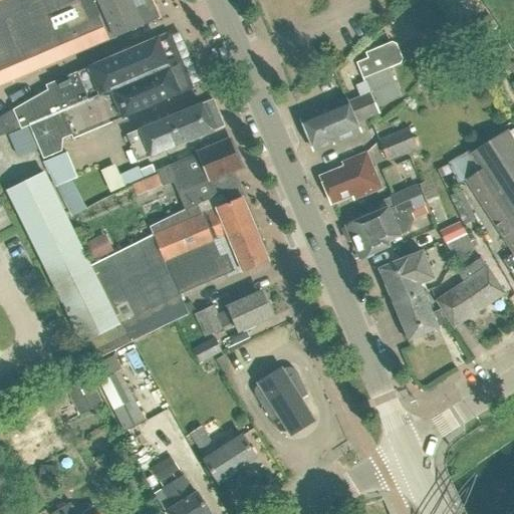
[(0,0),(0,86),(160,18),(161,19),(153,0),(0,0)]
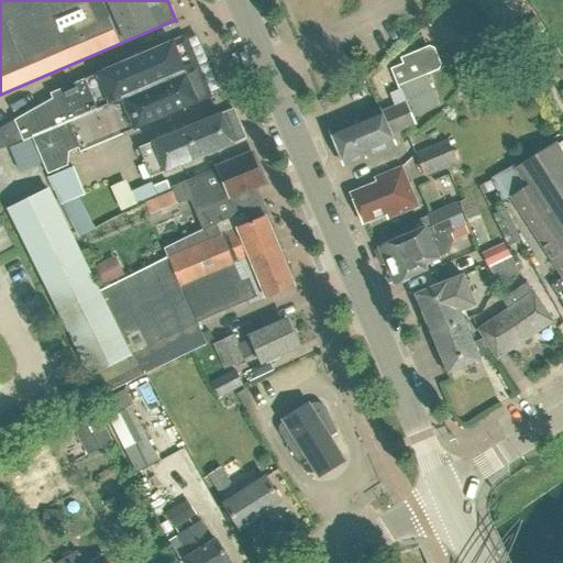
[(13,121),(22,140),(65,122),(109,103),(194,70),(181,43),(174,46),(172,42),(50,94),(52,99),(13,121)]
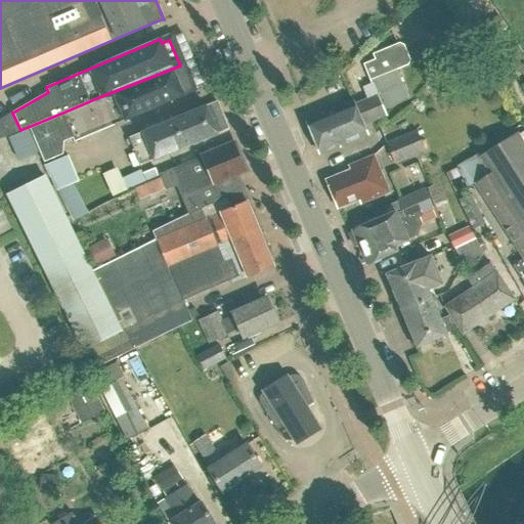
[(409,99),(390,52),(363,63),(383,111),(409,99)]
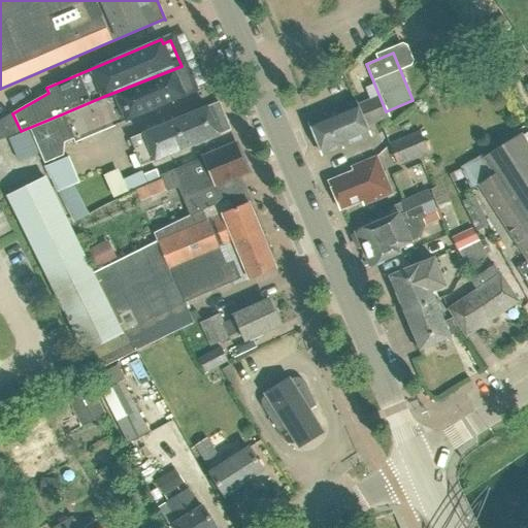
[(61,114),(21,131),(21,133),(30,130),(44,164),(63,156),(64,143),(72,139),(74,143),(186,96),(184,92),(191,89),(182,66),(102,97),(61,114)]
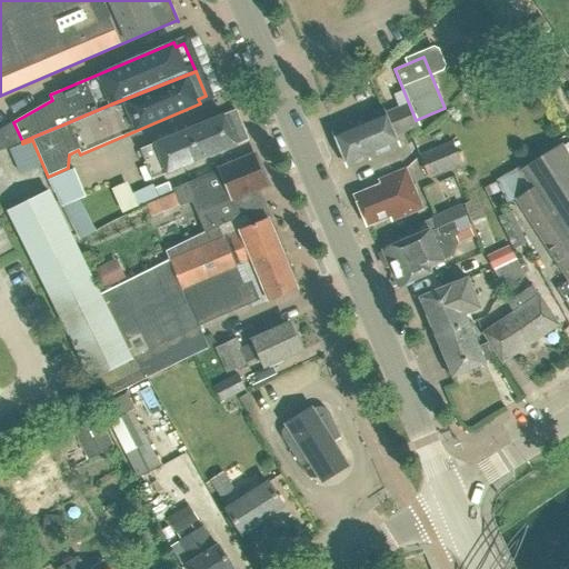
[(418,127),(402,91),(392,96),(398,108),(383,115),(381,110),(349,123),(350,126),(335,132),(349,166),(368,157),(369,159),(397,147),(392,137),(418,127)]
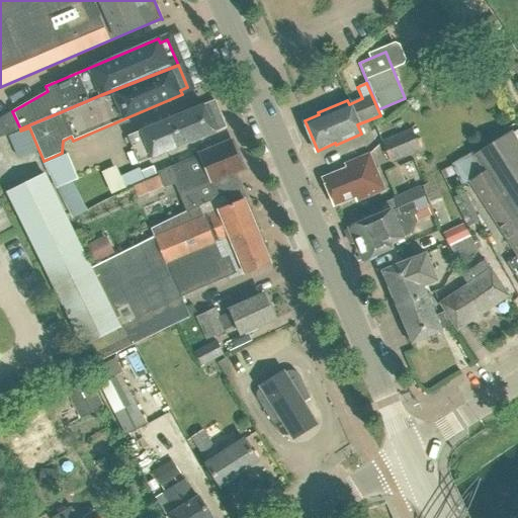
[(216,99),(139,131),(150,159),(227,127),(216,99)]
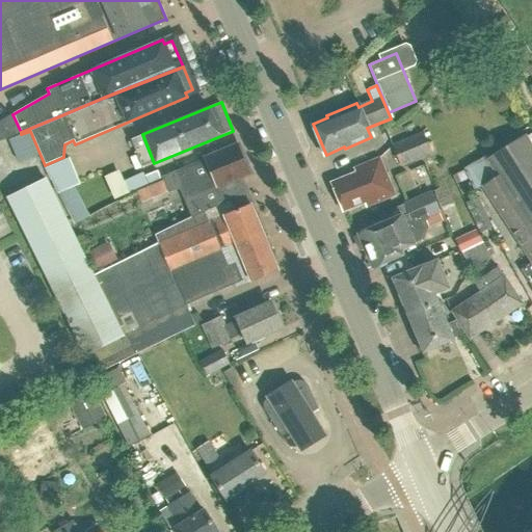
[(432,153),(423,132),(392,145),(401,167),(432,153)]
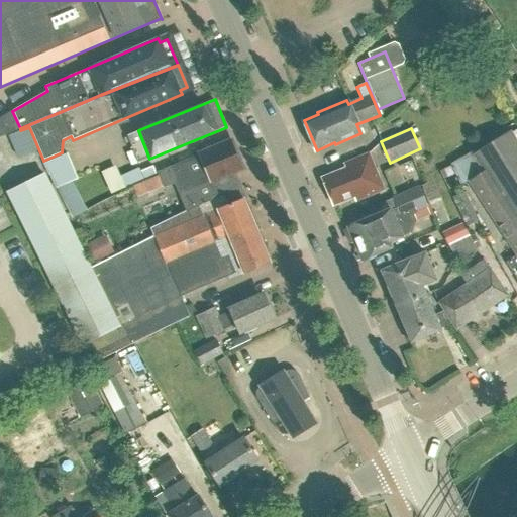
[(516,159),(503,136),(474,156),(471,150),(450,164),(461,186),(469,182),(516,255),(506,263),(516,280),(516,159)]
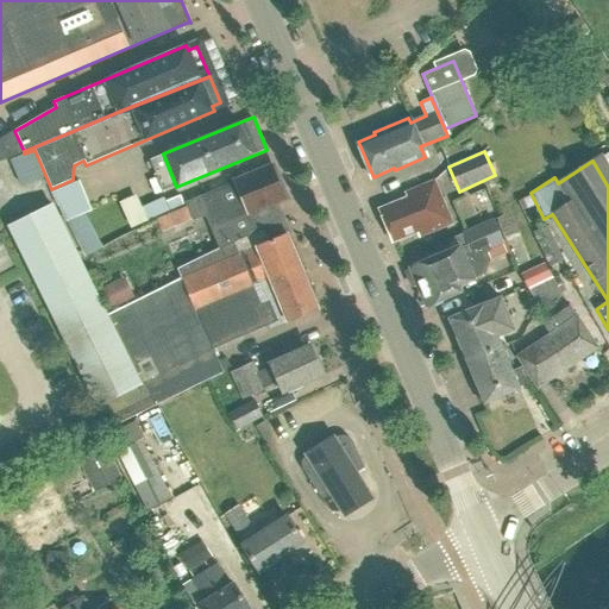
[(284,199),(270,167),(232,182),(233,184),(198,199),(187,203),(190,214),(202,209),(211,230),(284,199)]
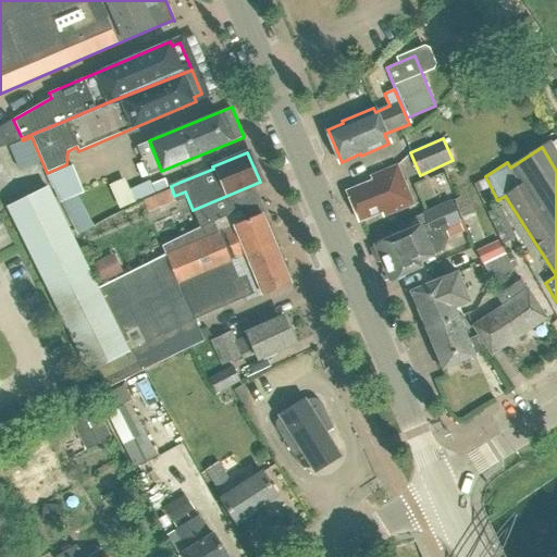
[(84,193),(72,164),(48,174),(59,202),(84,193)]
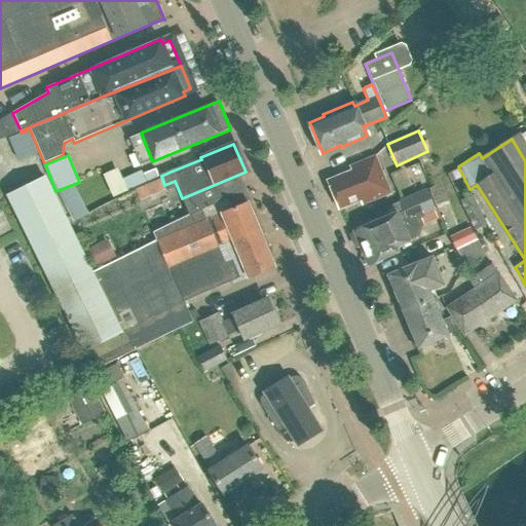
[(390,192),(375,156),(351,165),(352,170),(327,181),(339,209),(361,199),(363,203),(390,192)]
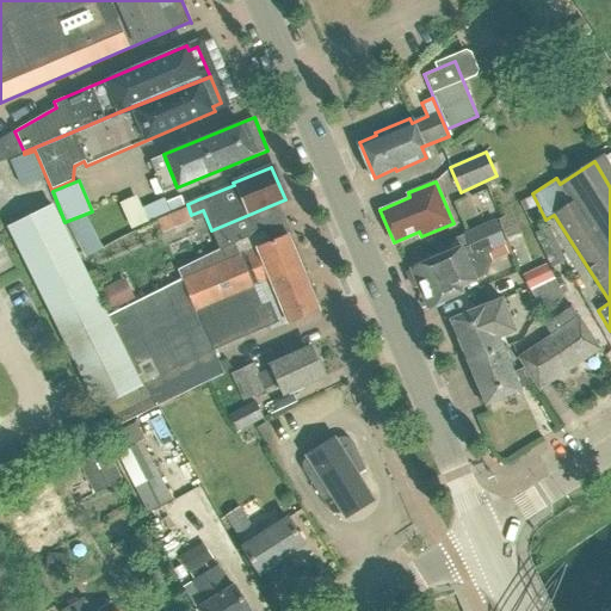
[(107,318),(53,204),(7,227),(107,432),(221,374),(211,350),(285,320),(287,323),(319,310),(287,236),(270,242),(265,230),(232,244),(176,271),(180,281),(107,318)]
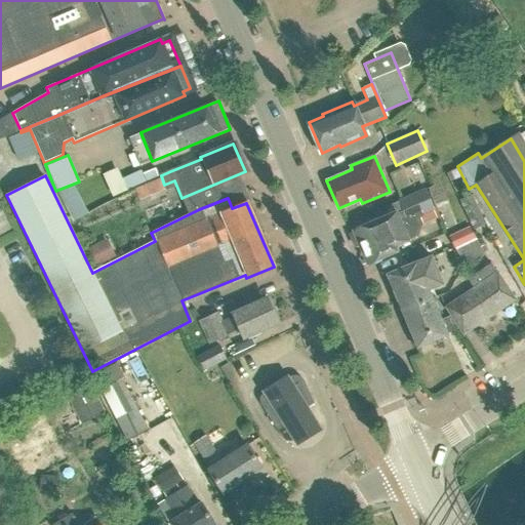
[(143,192),(136,179),(120,187),(116,176),(101,183),(111,205),(143,192)]
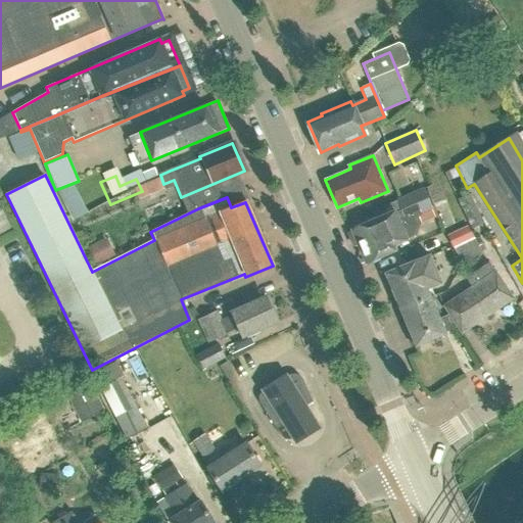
[(158,185),(134,198),(140,210),(164,197),(158,185)]
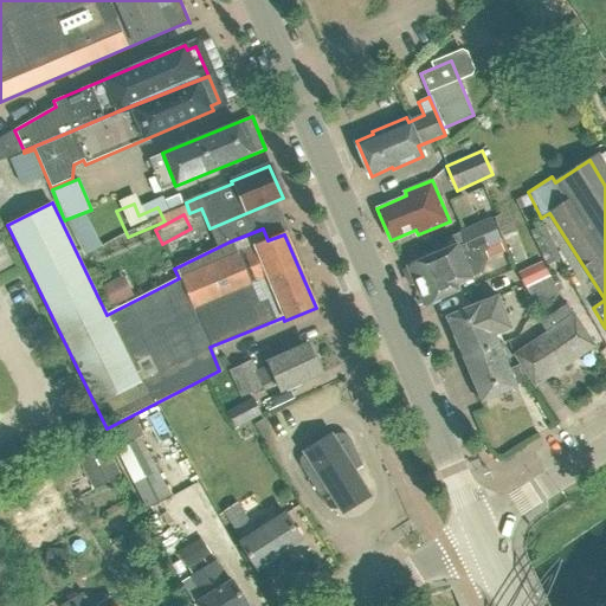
[(502,242),(491,218),(458,232),(459,234),(437,244),(440,252),(407,266),(424,304),(458,290),(456,285),(481,275),(488,259),(484,250),(502,242)]
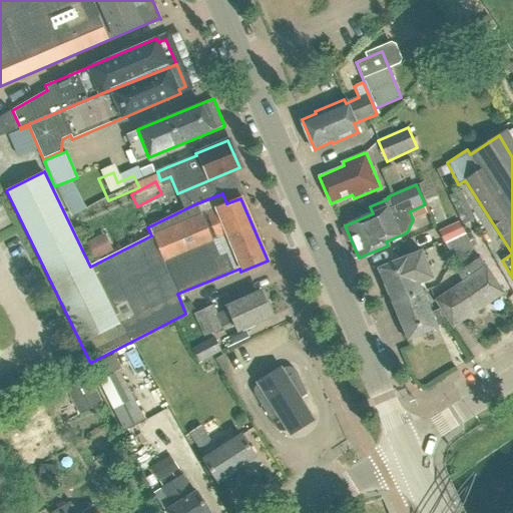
[(445,244),(465,234),(459,221),(439,230),(445,244)]
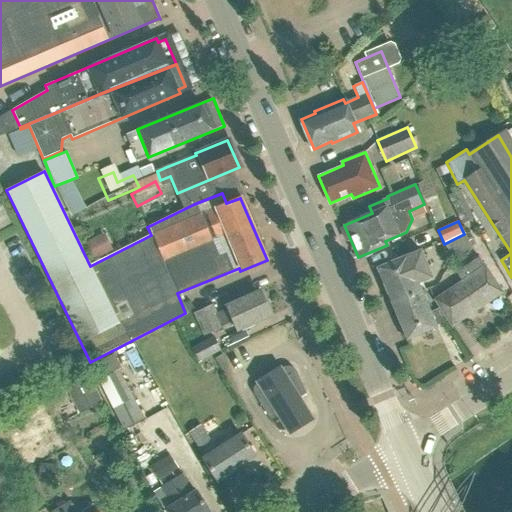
[(468,232),(464,234),(444,244),(450,257),(474,246),(468,232)]
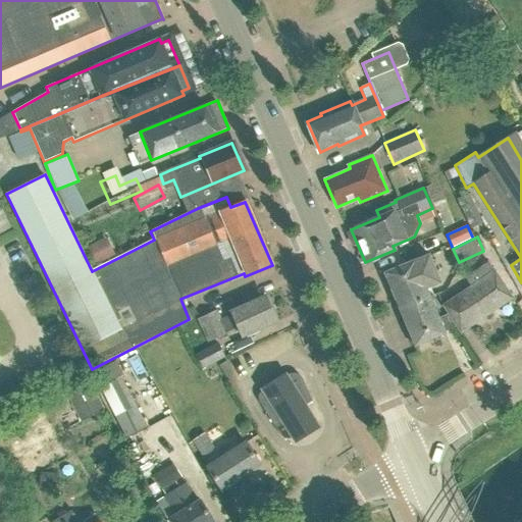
[(400,309),(429,297),(426,288),(440,282),(428,255),(384,272),(400,309)]
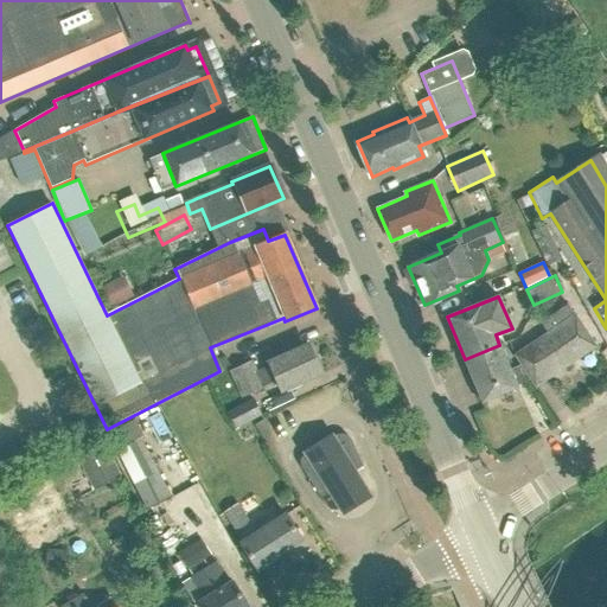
[(595,346),(568,305),(542,323),(548,332),(515,355),(536,387),(595,346)]
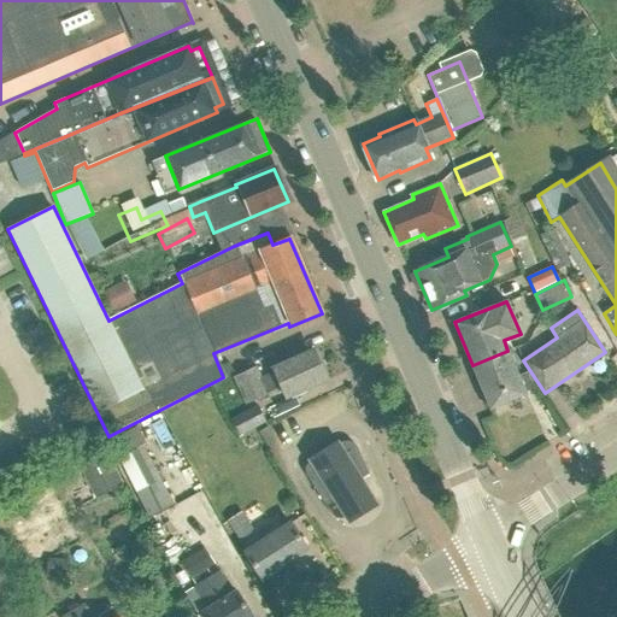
[(327,382),(312,351),(271,369),(274,372),(260,378),(256,368),(233,376),(244,403),(266,394),(281,388),(286,400),(327,382)]
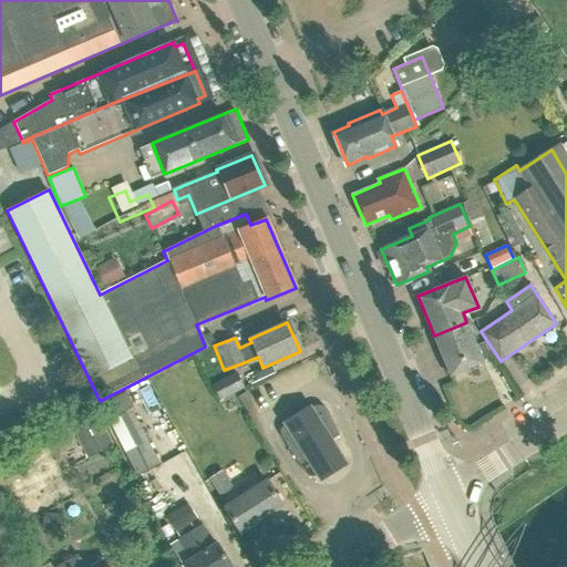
[(466,322),(434,336),(451,375),(483,362),(466,322)]
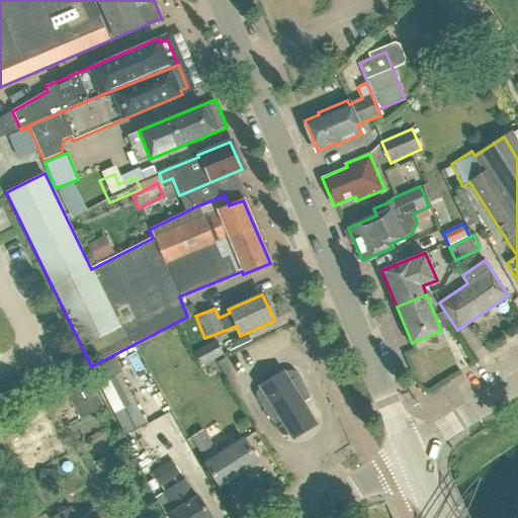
[(224,355),(216,340),(194,351),(201,366),(224,355)]
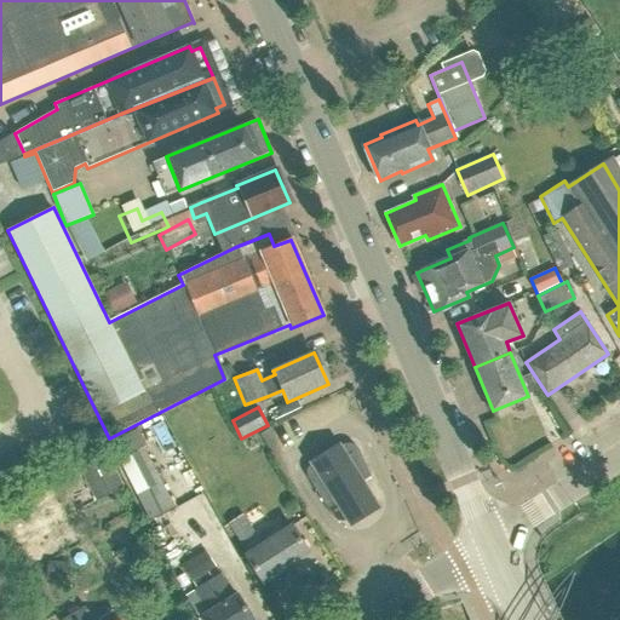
[(176,507),(138,429),(110,442),(149,521),(176,507)]
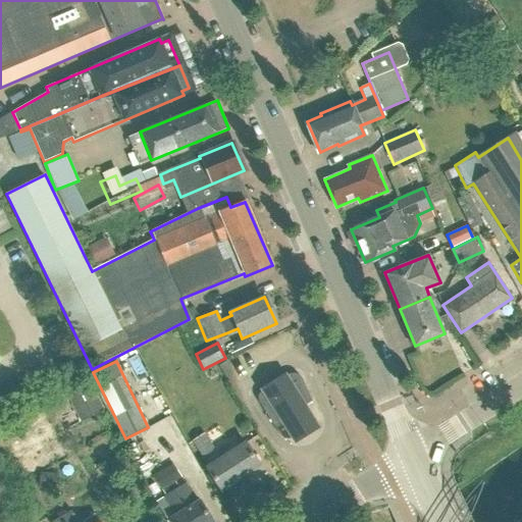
[(105,410),(87,372),(64,383),(83,420),(105,410)]
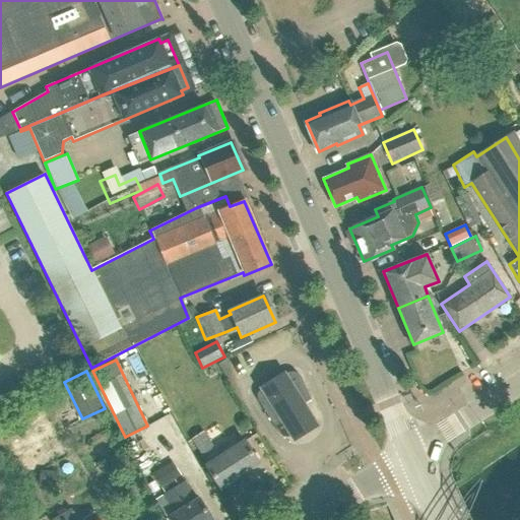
[(300,375),(296,372),(284,374),(263,387),(258,392),(258,399),(281,435),(285,437),(294,436),(296,439),(316,426),(303,404),(311,399),(300,375)]
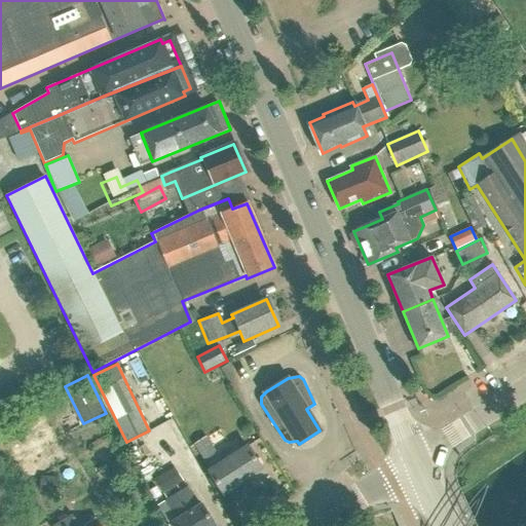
[(0,412),(1,412),(3,414),(13,408),(25,400),(27,399),(15,381),(14,380),(1,388),(0,389),(0,412)]
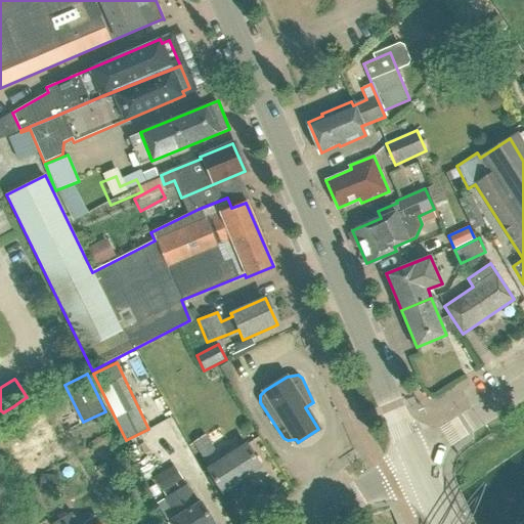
[(260,467),(246,444),(208,469),(222,491),(237,482),(244,488),(251,481),(248,476),(260,467)]
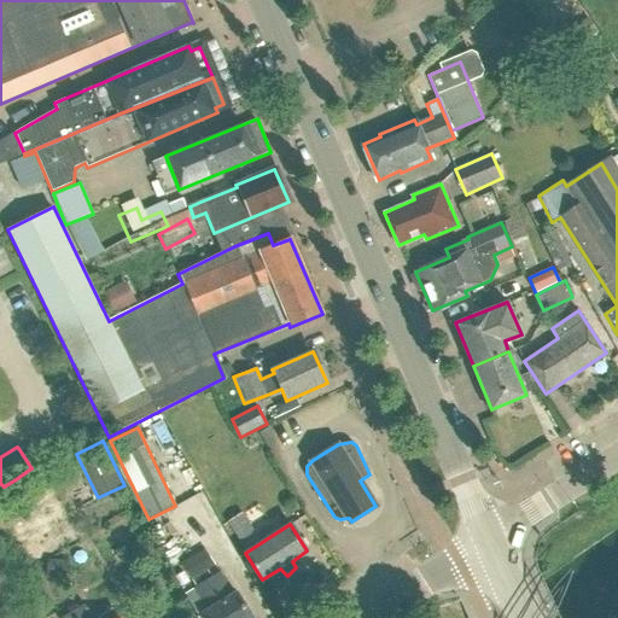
[(233,595),(219,573),(186,594),(199,616),(203,613),(205,617),(251,617),(235,593),(233,595)]
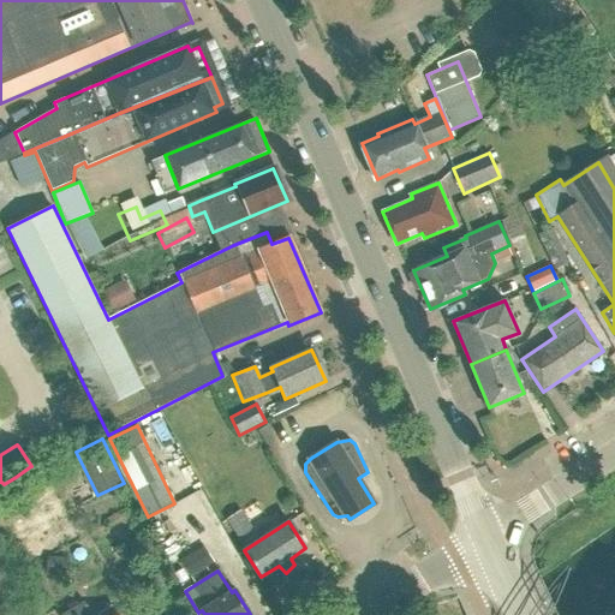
[(0,614),(12,614),(5,602),(0,604),(0,614)]
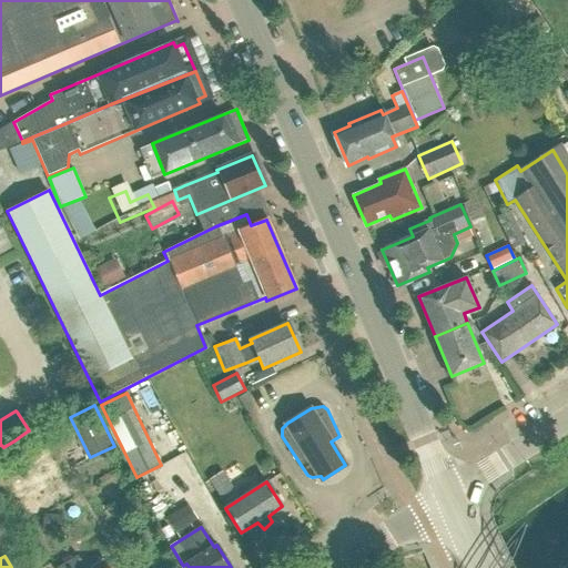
[(88,567),(83,567),(75,556),(57,567),(52,567),(49,564),(41,567),(109,567),(103,558),(88,567)]
